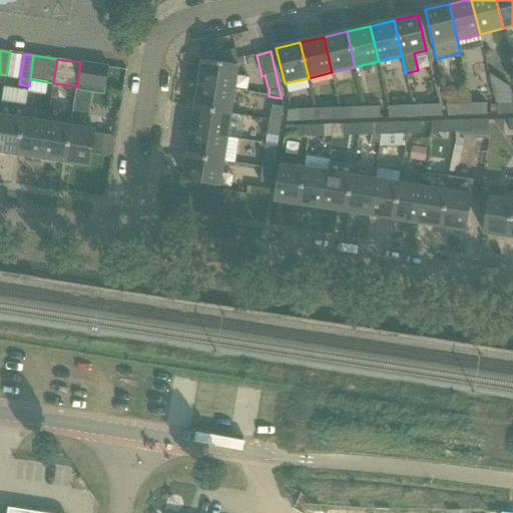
[(198,85),(233,90),(237,66),(202,60),(198,85)]
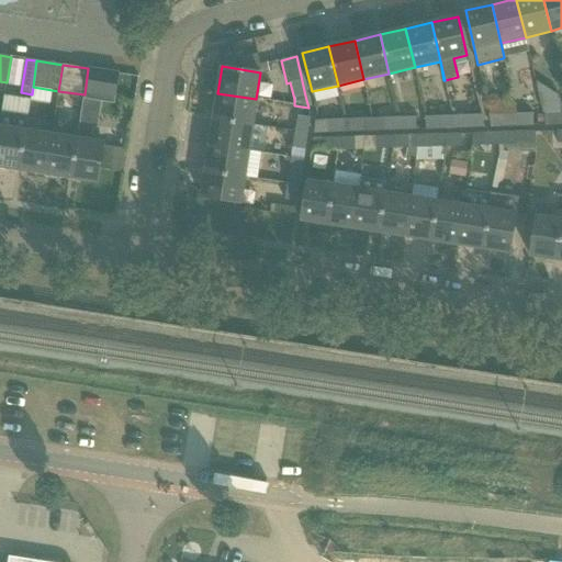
[(85,94),(83,99),(114,104),(120,72),(89,67),(88,68),(85,94)]
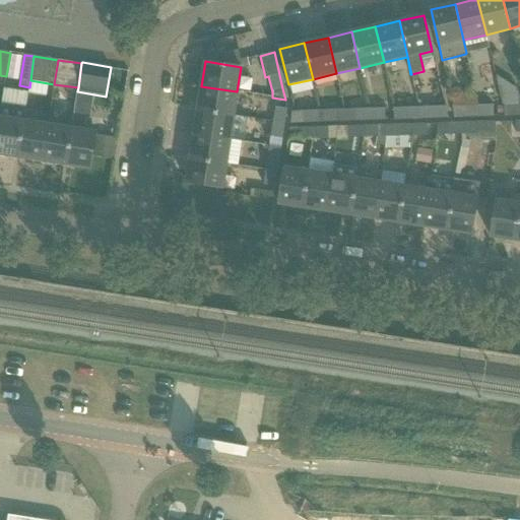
[(198,111),(233,116),(237,91),(201,86),(198,111)]
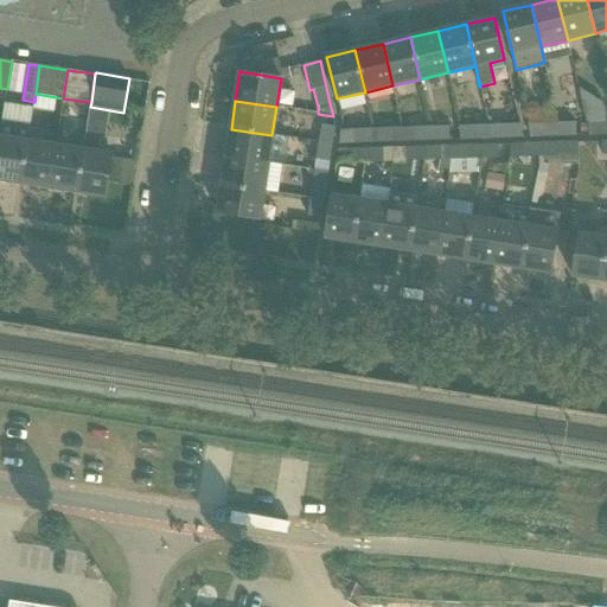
[(528,125),(530,138),(558,136),(558,123),(554,107),(526,114),(529,123),(528,125)]
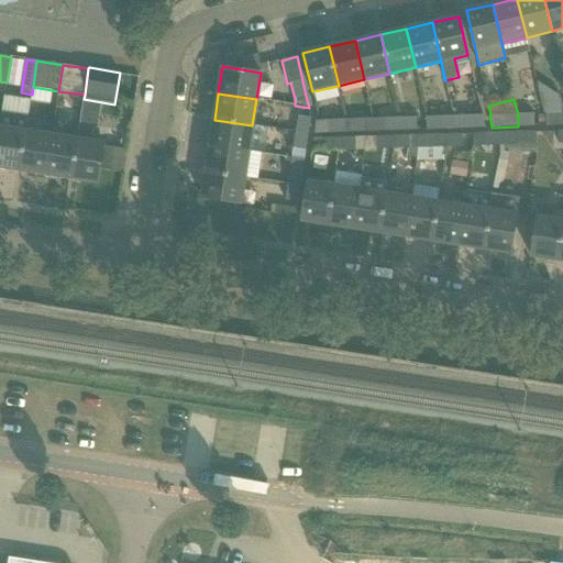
[(562,124),(562,105),(541,106),(543,113),(545,113),(547,125),(562,124)]
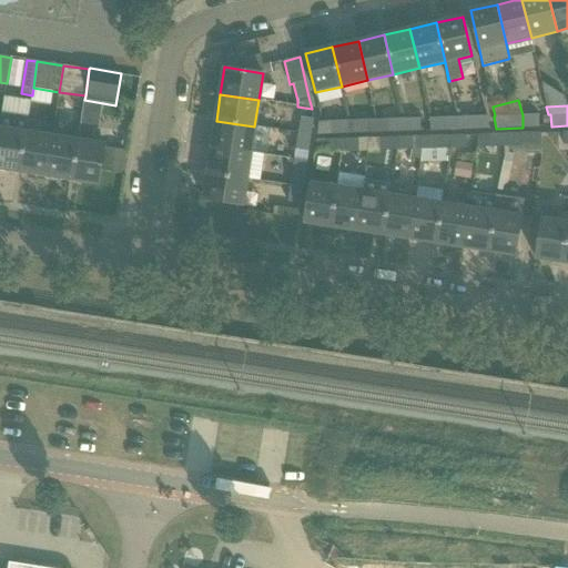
[(0,168),(20,171),(28,119),(28,115),(1,112),(0,122),(0,168)]
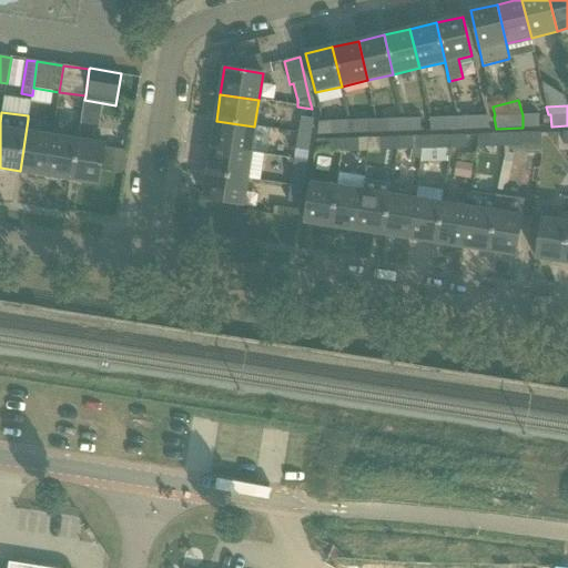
[(523,115),(523,128),(539,127),(539,114),(523,115)]
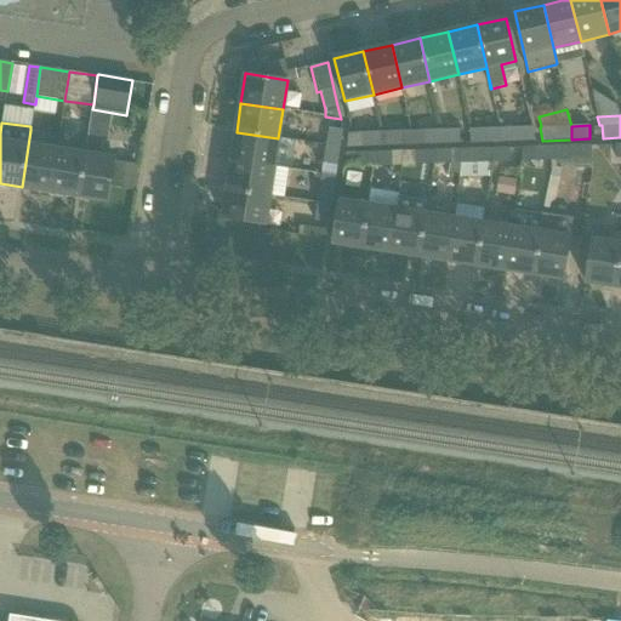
[(325,146),(339,147),(341,130),(328,127),(325,146)]
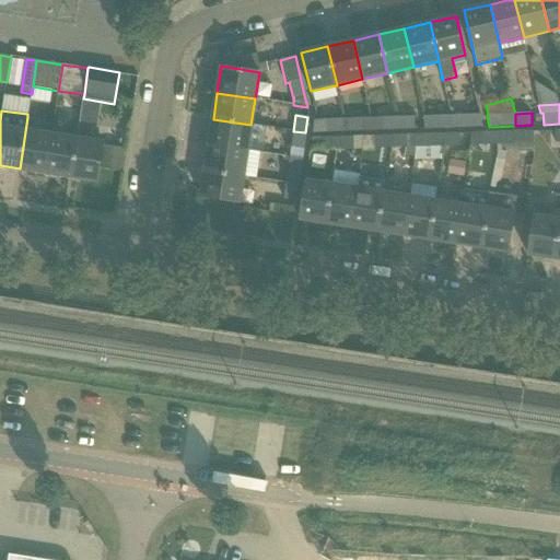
[(453,117),(453,128),(482,128),(479,115),(452,116),(453,117)]
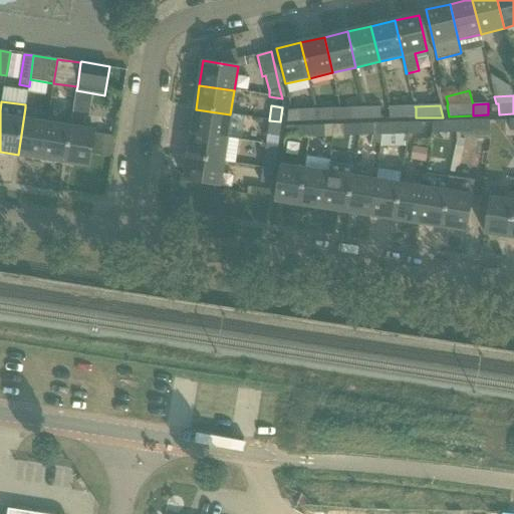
[(364,107),(354,107),(355,119),(379,118),(379,106),(364,107)]
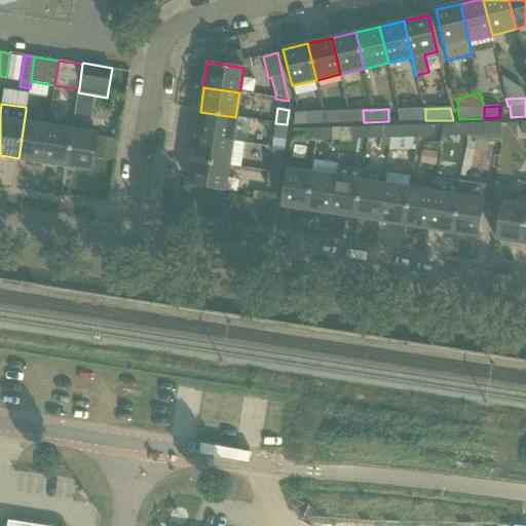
[(398,109),(399,121),(425,120),(425,110),(424,109),(398,109)]
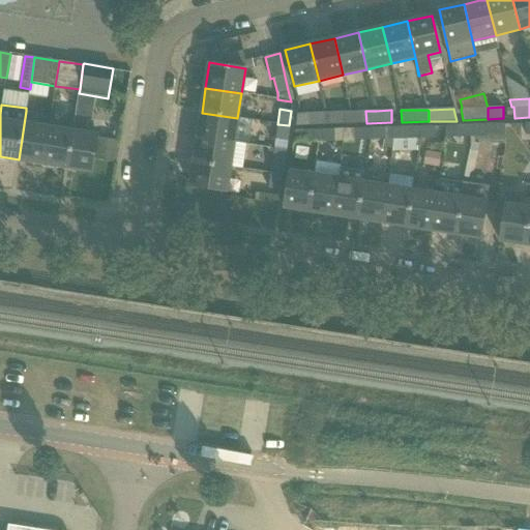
[(19,159),(42,164),(49,127),(36,125),(37,113),(26,111),(19,159)]
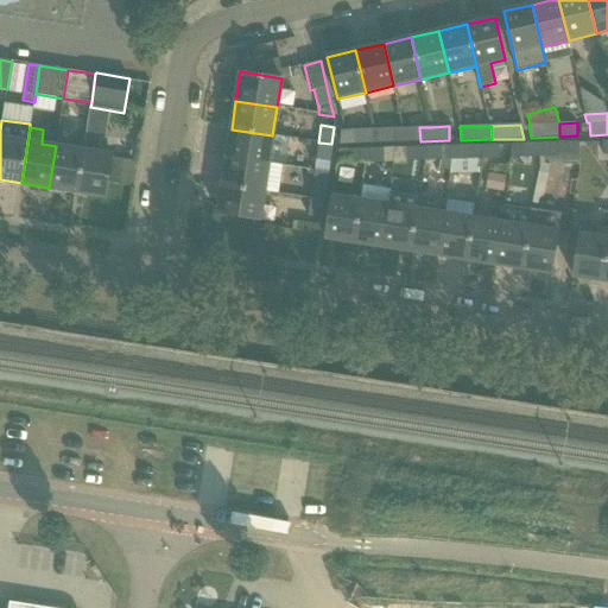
[(403,128),(392,128),(393,143),(420,141),(419,127),(403,128)]
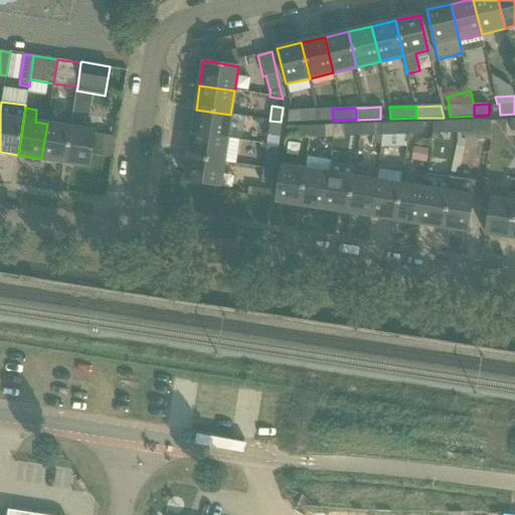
[(310,110),(310,122),(333,121),(332,109),(310,110)]
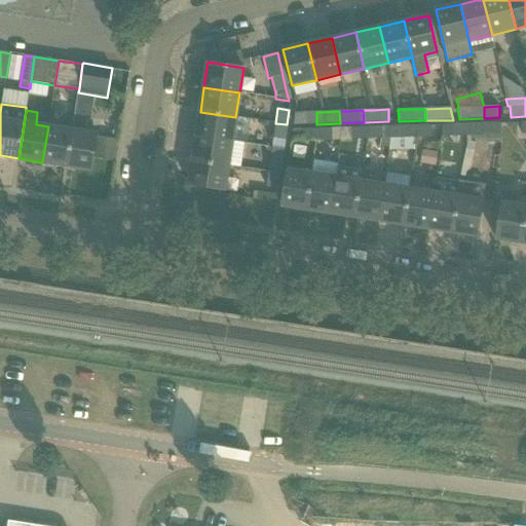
[(196,136),(232,141),(235,117),(200,112),(196,136)]
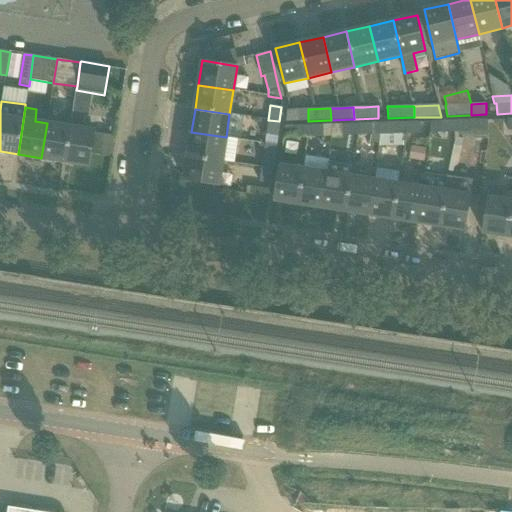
[(287,110),(285,122),(308,121),(308,109),(287,110)]
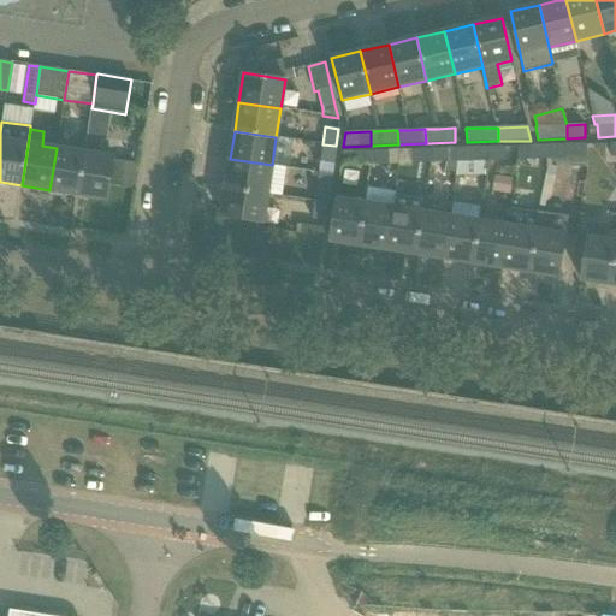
[(86,152),(78,195),(107,199),(114,157),(99,154),(101,140),(87,137),(86,152)]
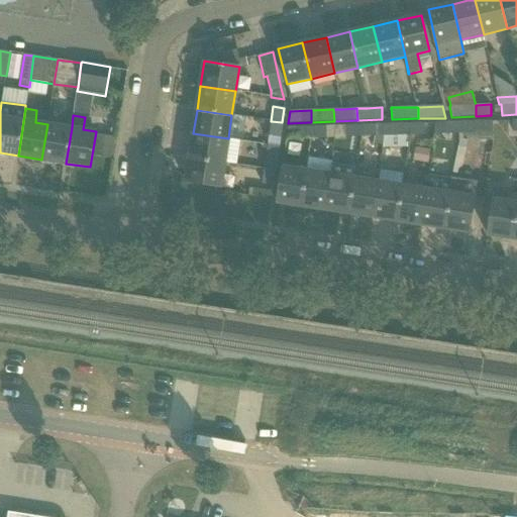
[(268,144),(279,146),(282,122),(271,121),(268,144)]
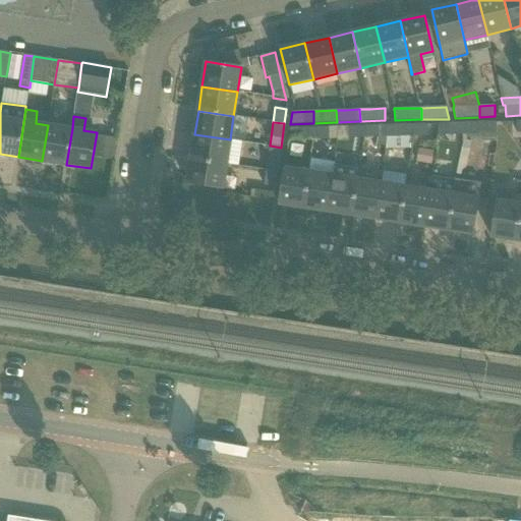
[(486,133),(486,138),(494,138),(494,122),(464,123),(462,134),(486,133)]
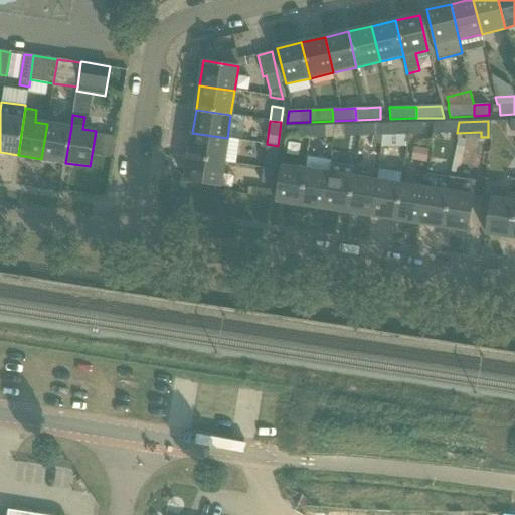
[(433,122),(433,134),(457,133),(459,122),(433,122)]
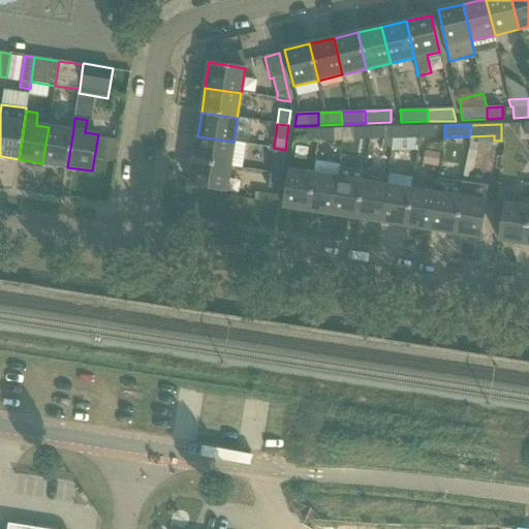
[(396,127),(394,139),(418,138),(421,126),(396,127)]
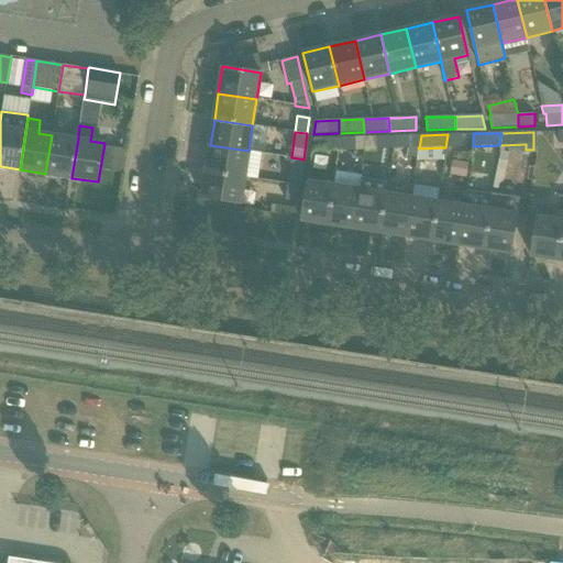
[(448,134),(445,147),(463,146),(462,134),(448,134)]
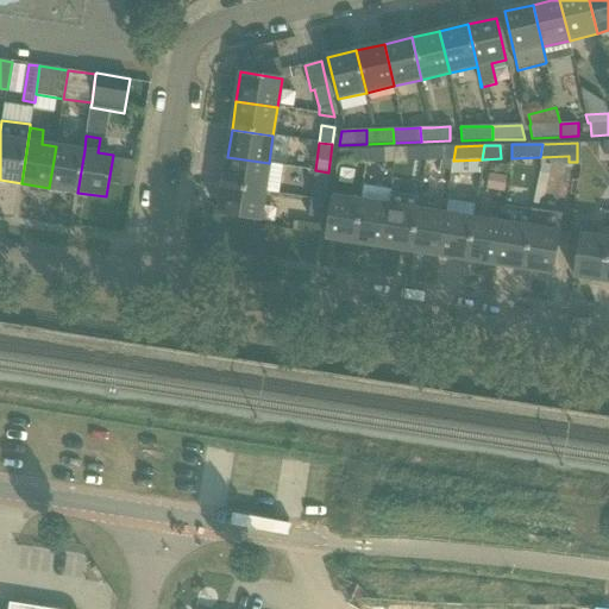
[(49,188),(77,193),(85,150),(56,146),(49,188)]
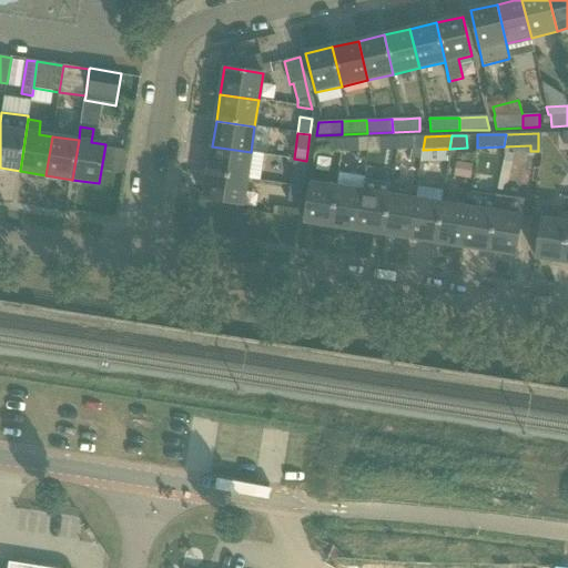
[(397,138),(396,150),(412,150),(409,159),(421,160),(422,150),(423,150),(425,137),(397,138)]
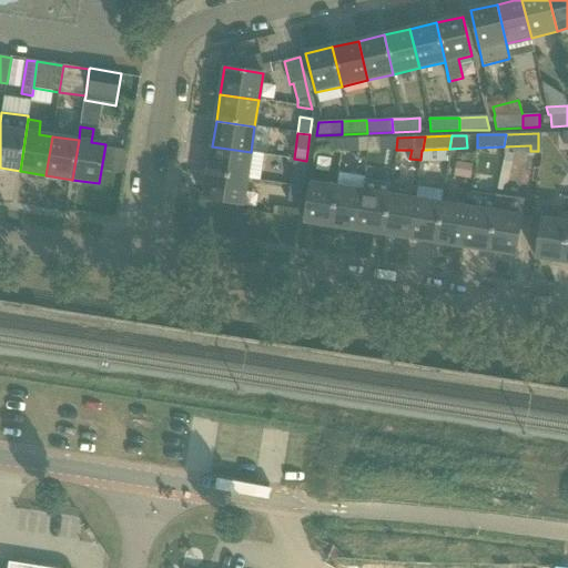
[(379,138),(381,151),(396,150),(397,138),(379,138)]
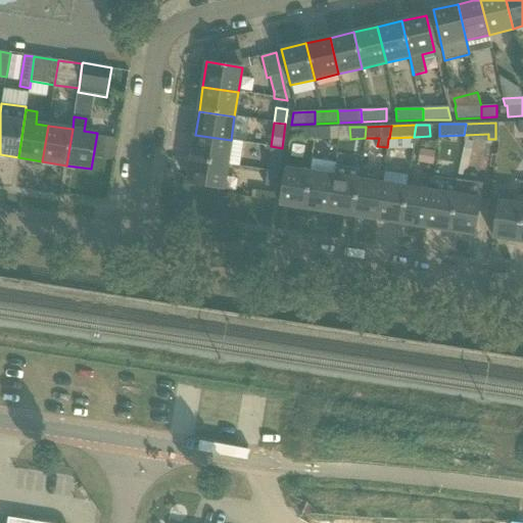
[(291,129),(289,141),(314,140),(314,128),(291,129)]
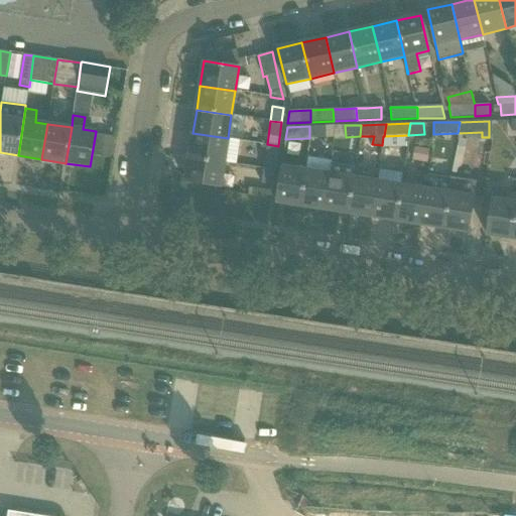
[(326,126),(309,126),(309,138),(326,137),(326,126)]
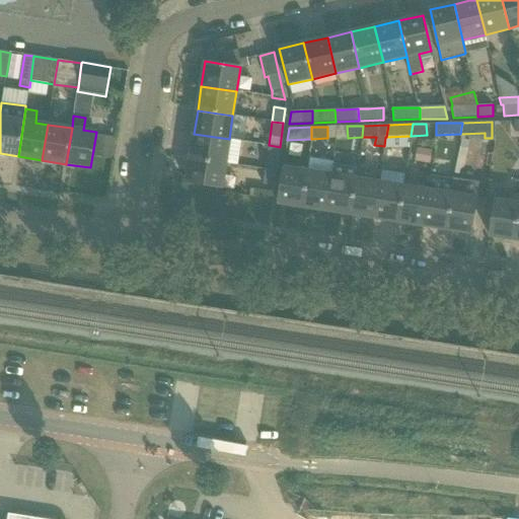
[(190,157),(225,163),(229,139),(194,134),(190,157)]
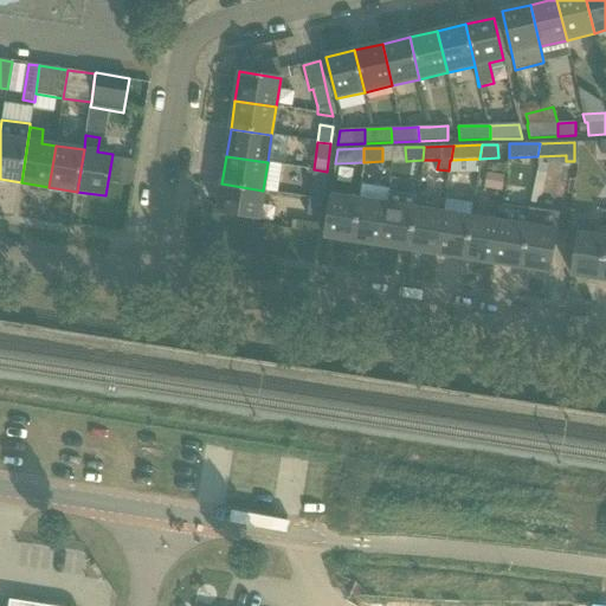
[(309,198),(322,199),(323,193),(327,172),(314,169),(309,198)]
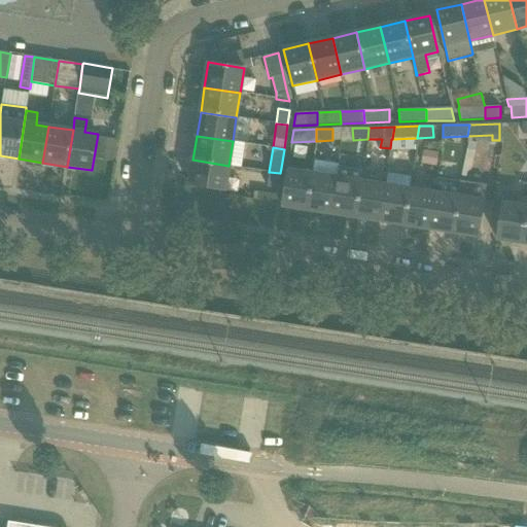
[(421,164),(435,166),(437,153),(423,150),(421,164)]
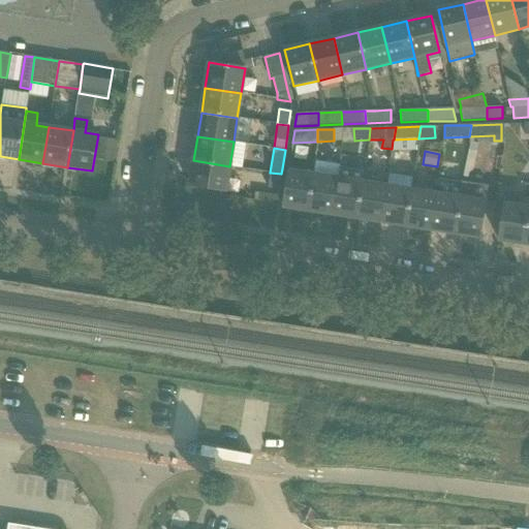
[(190,186),(226,191),(229,166),(193,160),(190,186)]
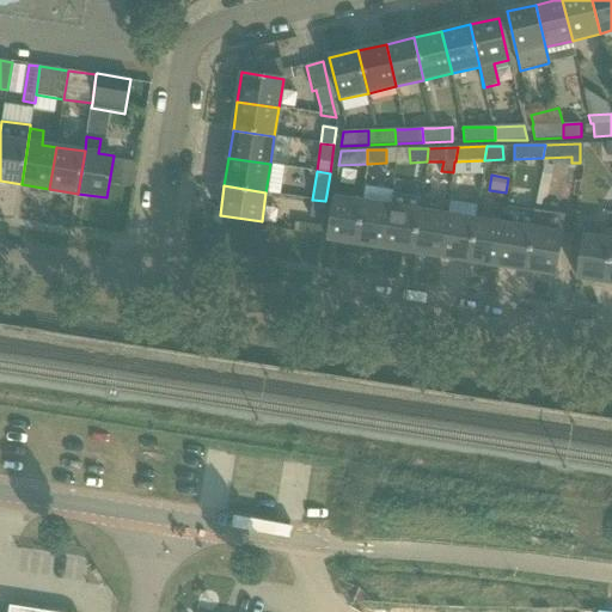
[(355,244),(384,248),(391,206),(393,190),(365,187),(362,201),(355,244)]
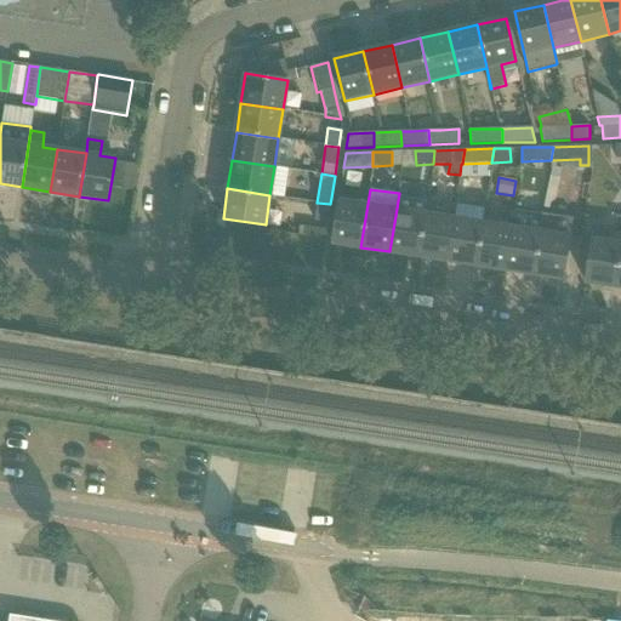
[(397,209),(389,251),(419,256),(425,214),(427,200),(399,197),(397,209)]
